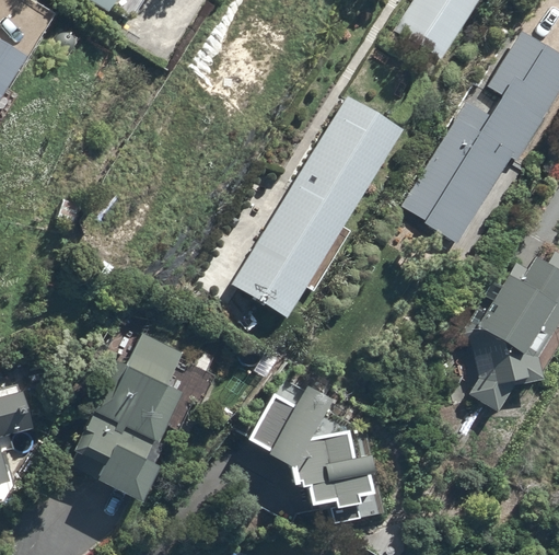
[(88,0),(108,13),(113,7),(132,19),(144,0),(88,0)]
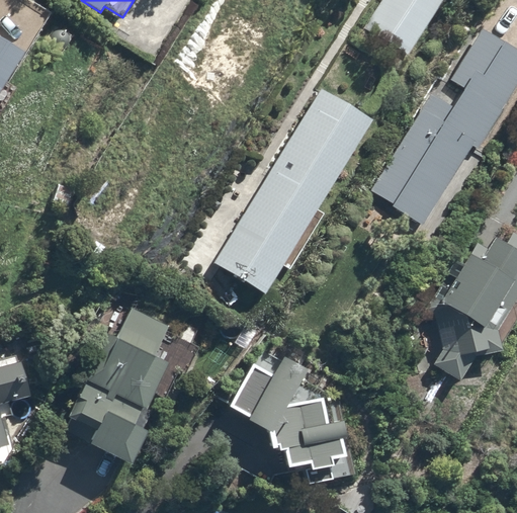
[(382,0),(367,24),(388,40),(409,52),(442,0),(382,0)]
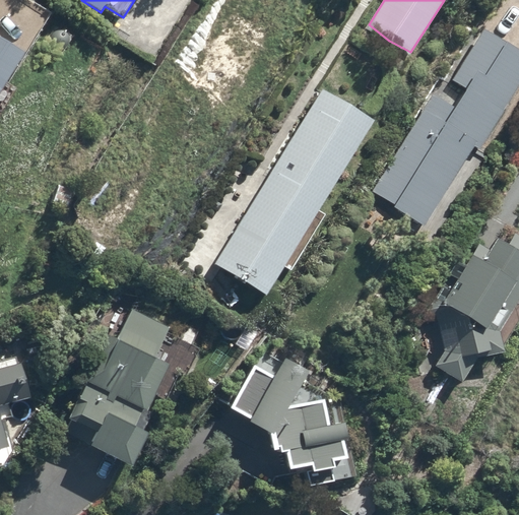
[(518,48),(484,27),(454,78),(468,86),(456,105),(434,91),(373,189),(396,203),(394,206),(425,226),(475,143),(480,146),(518,84),(518,48)]
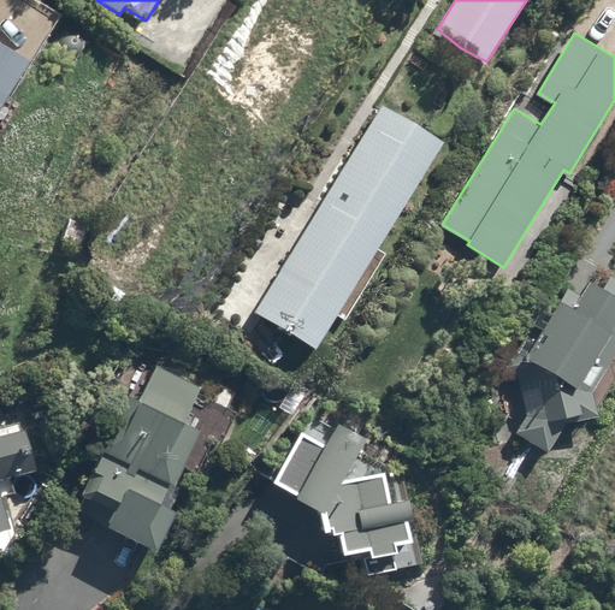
[(0,136),(19,107),(9,100),(30,65),(0,45),(0,136)]
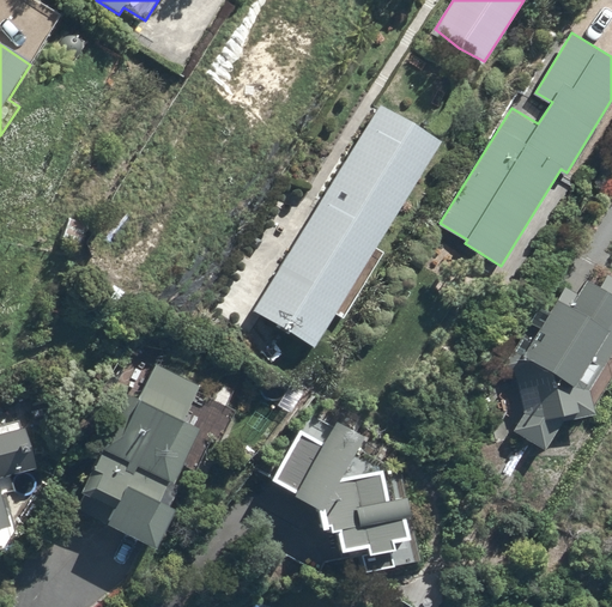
[(441,143),(380,104),(253,310),(316,348),(339,314),(344,316),(385,250),(377,246),(441,143)]
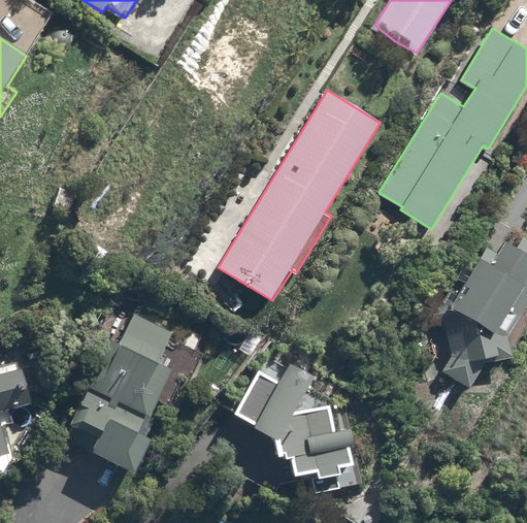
[(526,237),(523,236),(517,247),(505,240),(498,253),(487,247),(473,269),(465,264),(458,278),(465,283),(461,289),(452,284),(435,311),(442,316),(453,356),(443,370),(470,388),(485,364),(513,359),(508,336),(526,305),(526,237)]
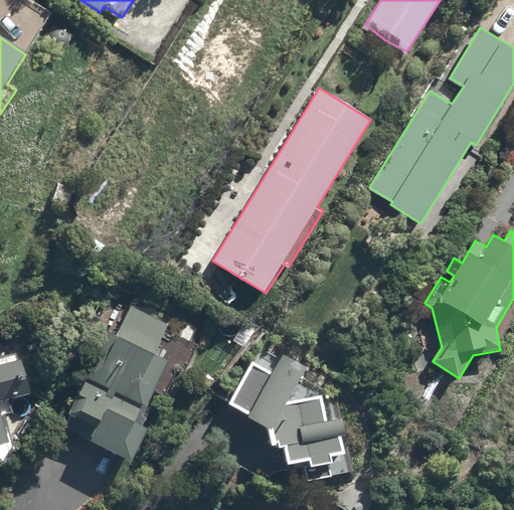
[(168,328),(134,311),(120,338),(111,334),(79,394),(89,399),(82,411),(102,421),(91,444),(131,465),(149,430),(143,428),(150,412),(147,410),(172,361),(155,353),(168,328)]
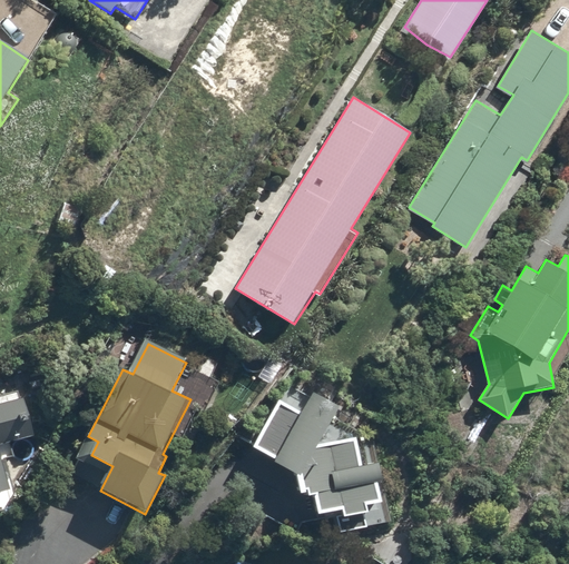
[(0,511),(17,507),(6,457),(16,455),(11,439),(30,435),(22,399),(20,399),(18,392),(0,395),(0,511)]
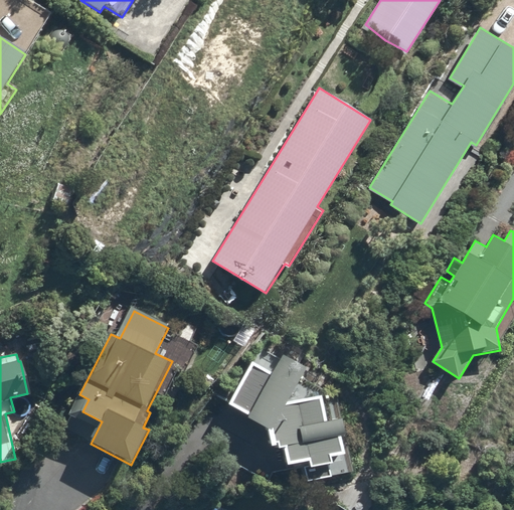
[(260,364),(253,360),(227,405),(248,417),(246,420),(269,434),(270,448),(276,448),(277,452),(285,451),(286,467),(308,465),(309,470),(330,468),(329,461),(341,460),(339,438),(343,437),(341,421),(323,423),(320,396),(289,400),(307,368),(299,363),(298,366),(281,356),(274,368),(262,361),(260,364)]
